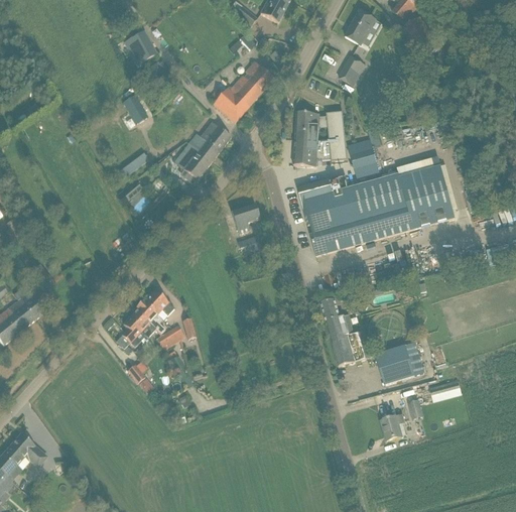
[(289,0),(266,0),(260,12),(277,21),(289,0)]
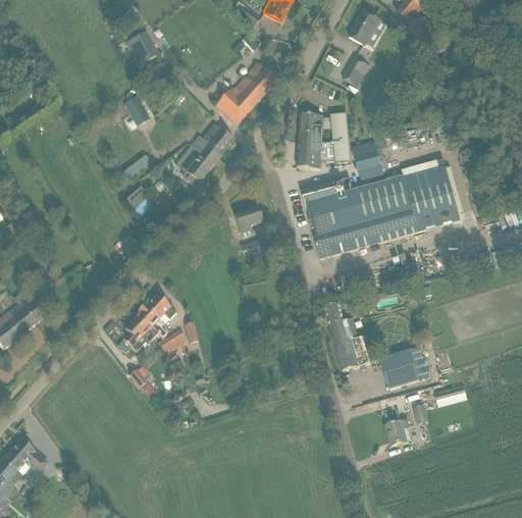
[(404,0),(397,8),(407,16),(413,9),(417,12),(427,0),(404,0)]
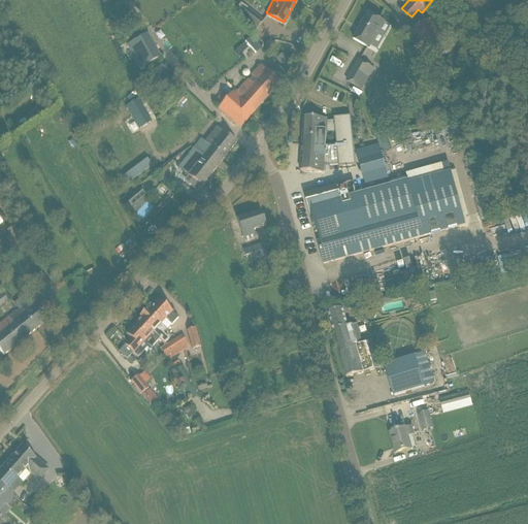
[(264,19),(248,4),(241,12),(257,27),(264,19)]
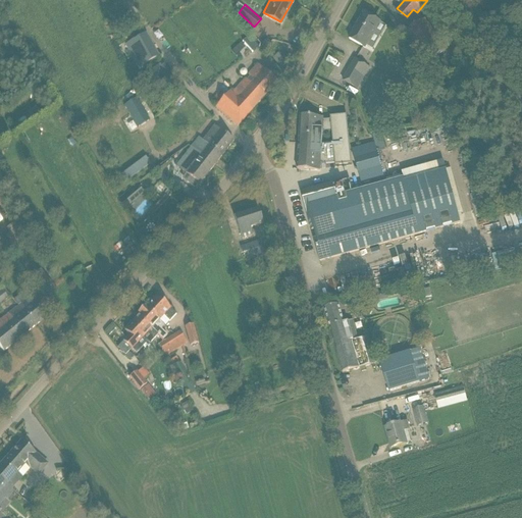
[(365,45),(374,29),(372,28),(378,18),(372,14),(364,9),(349,36),(365,45)]
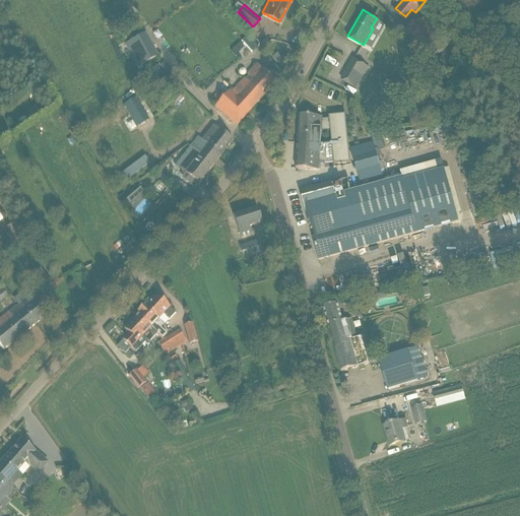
[(403,29),(424,59),(444,45),(424,15),(403,29)]
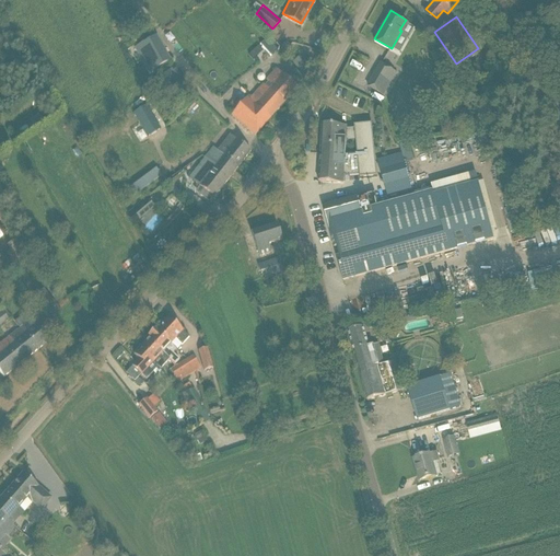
[(277,47),(266,35),(260,41),(270,53),(277,47)]
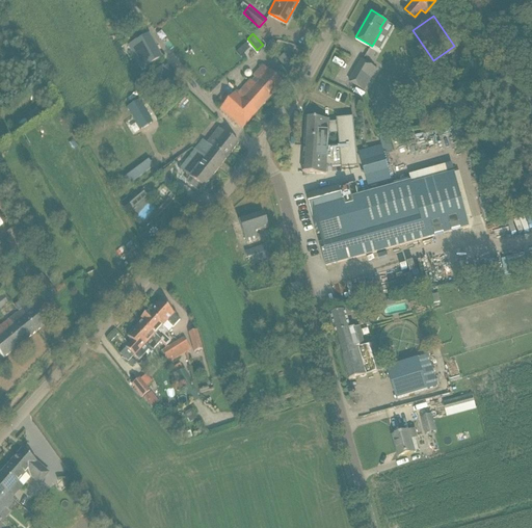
[(271,36),(267,42),(271,46),(275,41),(271,36)]
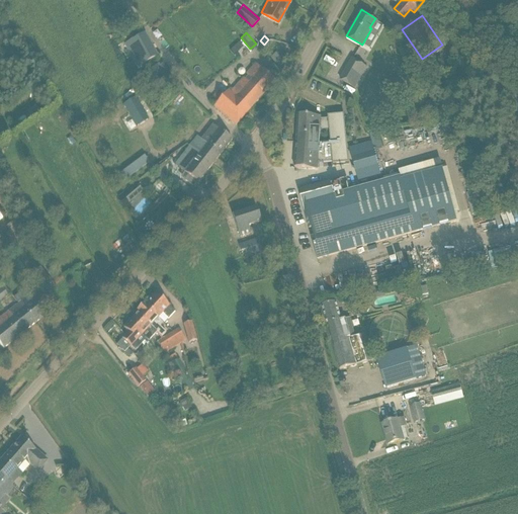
[(234,52),(238,48),(234,44),(230,47),(234,52)]
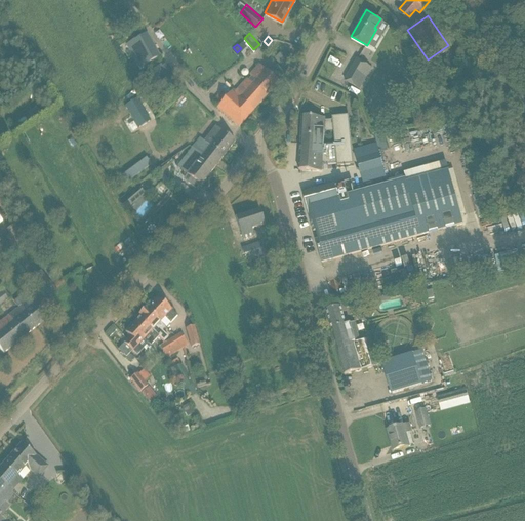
[(359,86),(370,65),(357,56),(345,78),(359,86)]
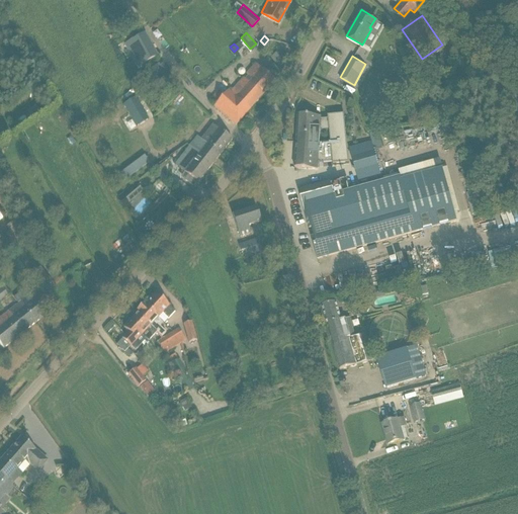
[(157,79),(167,73),(161,62),(151,68),(149,65),(144,68),(153,85),(158,82),(157,79)]
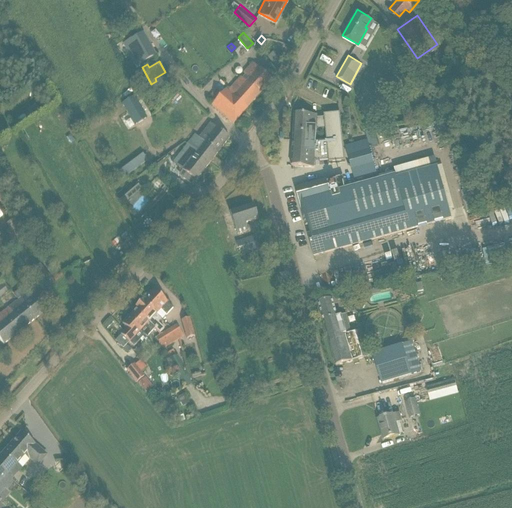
[(212,101),(225,114),(233,120),(271,78),(263,71),(252,61),(244,70),(250,75),(246,79),(241,74),(228,89),(225,87),(212,101)]
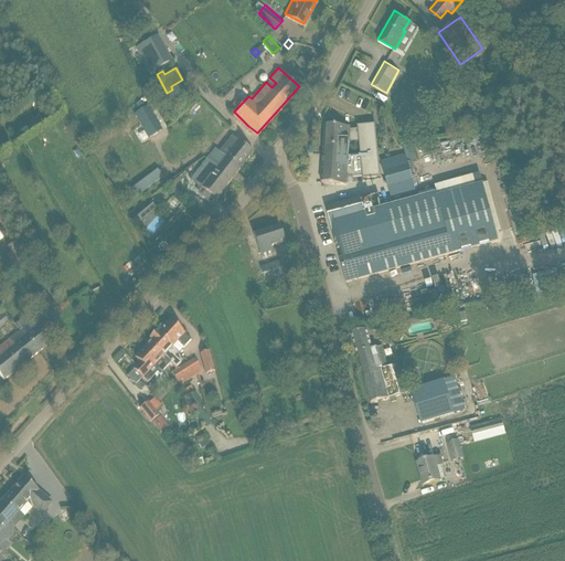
[(435,81),(418,86),(425,104),(441,98),(435,81)]
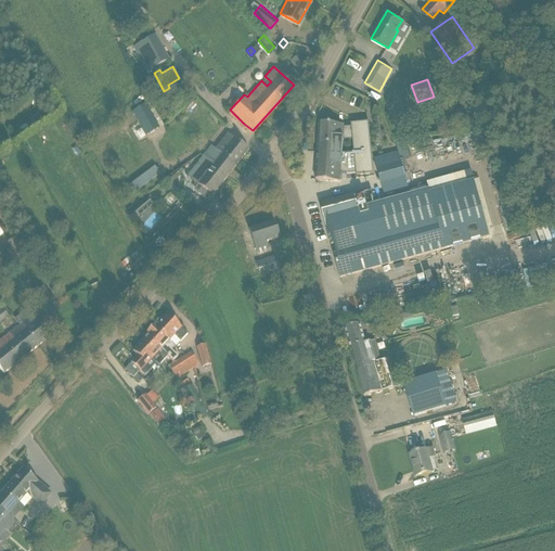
[(146,101),(134,109),(149,132),(160,125),(146,101)]
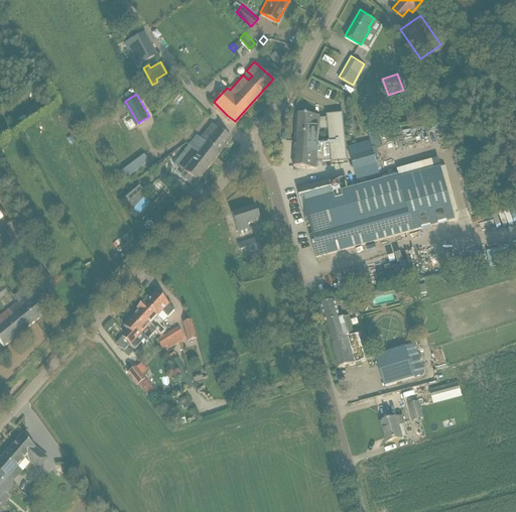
[(327,112),(327,115),(318,116),(319,113),(296,111),(293,164),(303,164),(316,165),(317,159),(331,157),(331,160),(347,158),(342,111),(327,112)]
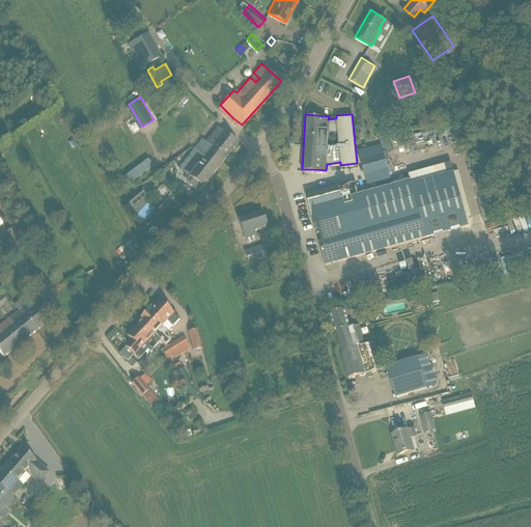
[(218,125),(205,140),(202,137),(194,147),(218,165),(238,140),(218,125)]
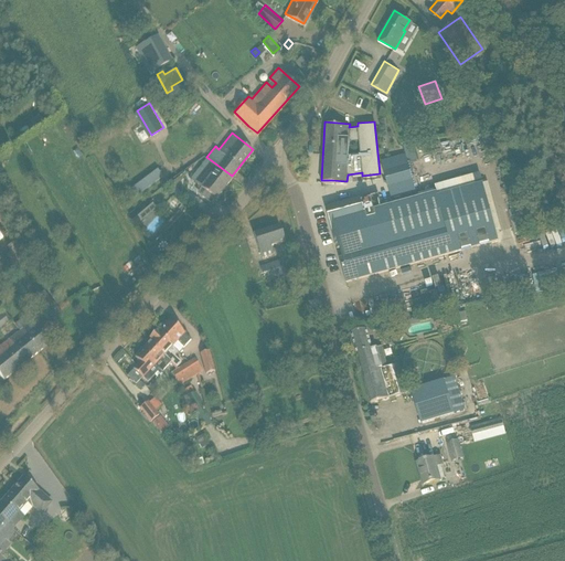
[(381,158),(391,196),(416,188),(406,151),(381,158)]
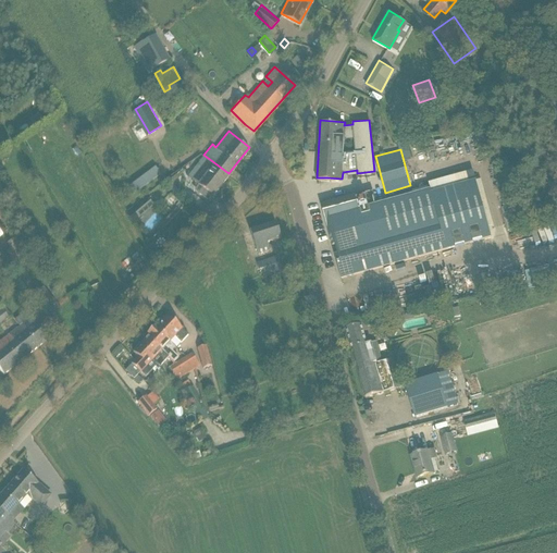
[(229,173),(203,155),(188,174),(202,186),(199,191),(207,196),(210,192),(212,194),(229,173)]
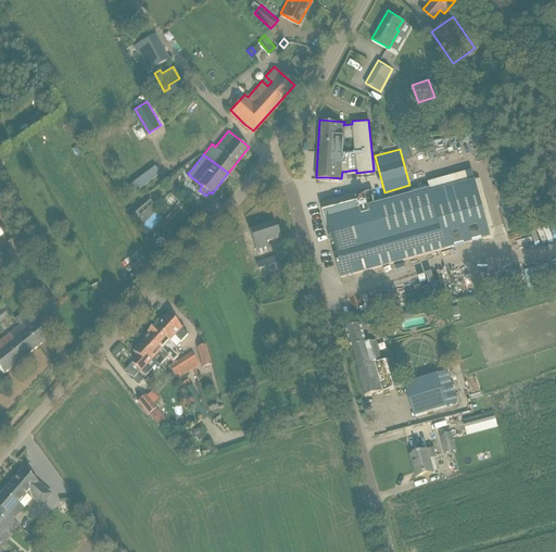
[(129,193),(160,171),(154,163),(123,186),(129,193)]
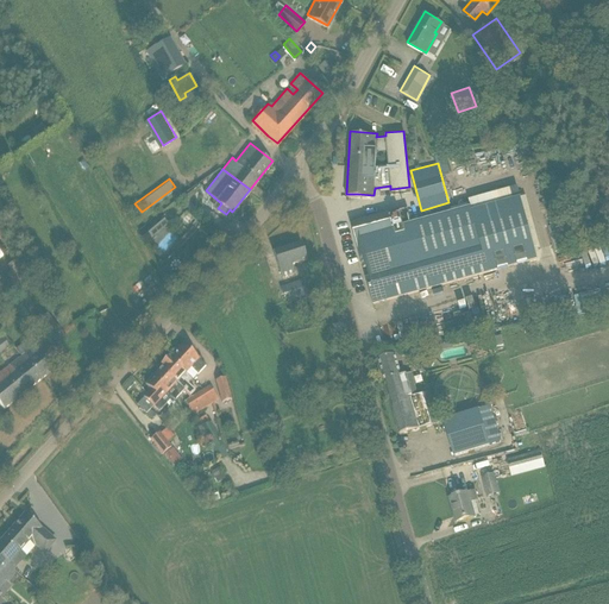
[(187,196),(198,187),(195,184),(184,193),(187,196)]
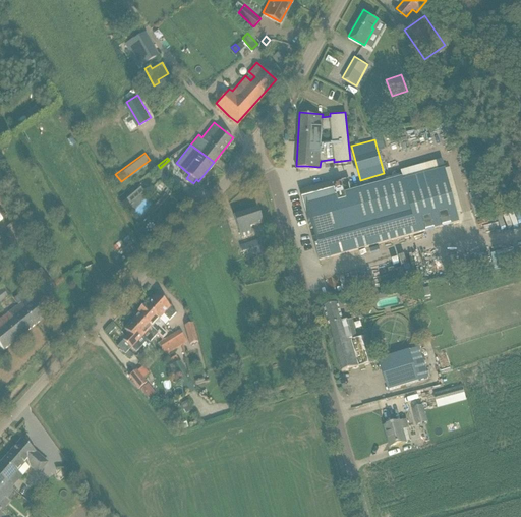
[(341,178),(341,177),(300,188),(310,226),(311,226),(317,226),(320,234),(314,236),(313,236),(319,257),(337,252),(459,220),(445,167),(403,178),(403,175),(352,188),(349,176),(341,178)]
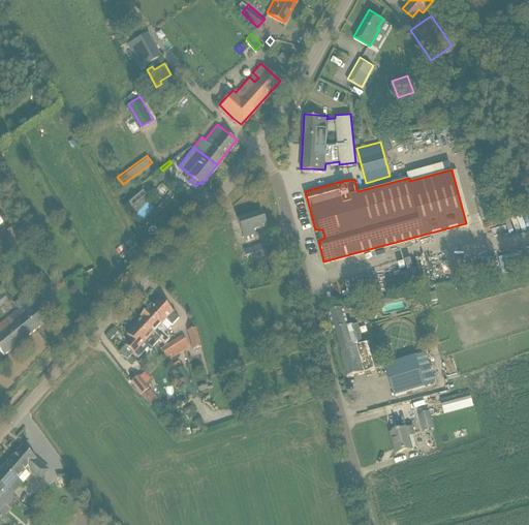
[(124,197),(131,205),(146,193),(138,184),(124,197)]
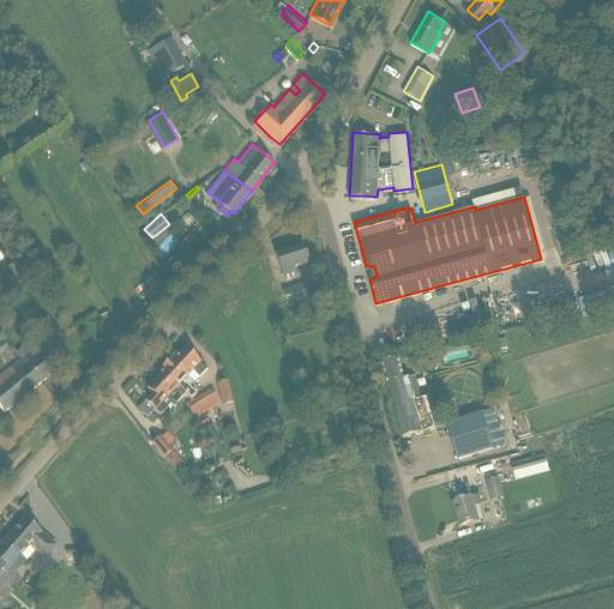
[(275,249),(283,275),(283,277),(298,272),(294,264),(309,259),(304,241),(275,249)]
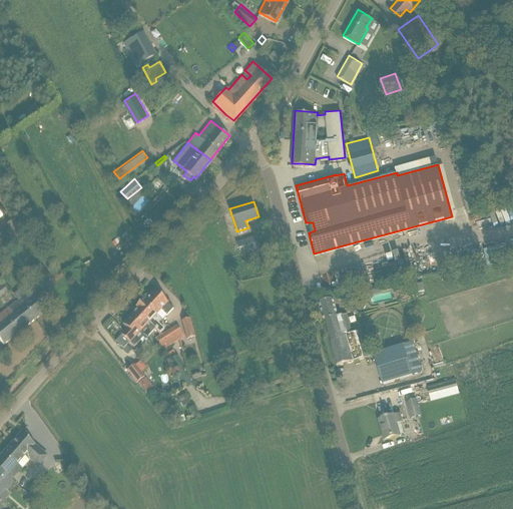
[(259,248),(253,233),(235,238),(239,250),(249,247),(250,250),(259,248)]
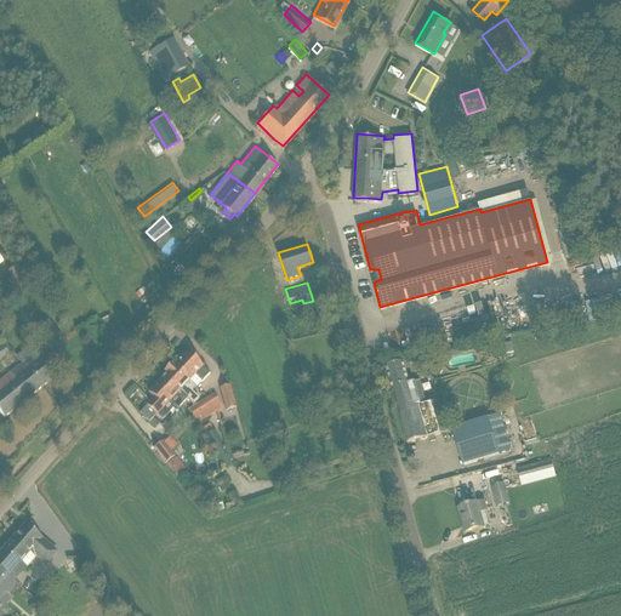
[(0,358),(12,349),(13,348),(12,347),(5,337),(0,341),(0,358)]
